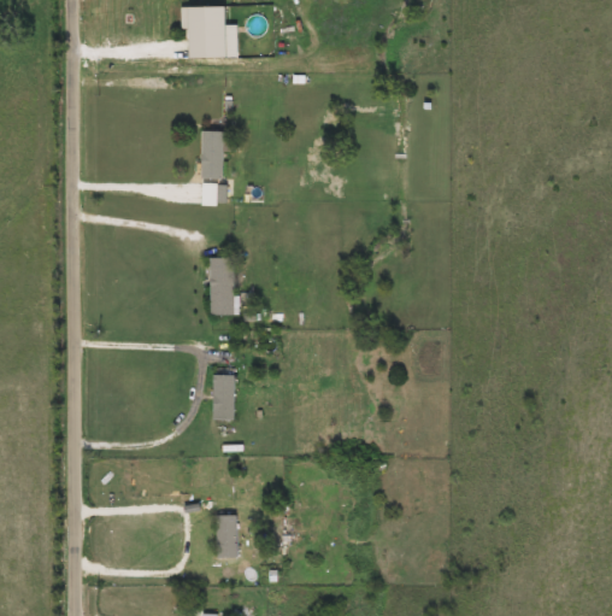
[(228,59),(204,60),(202,25),(225,24),(228,59)]
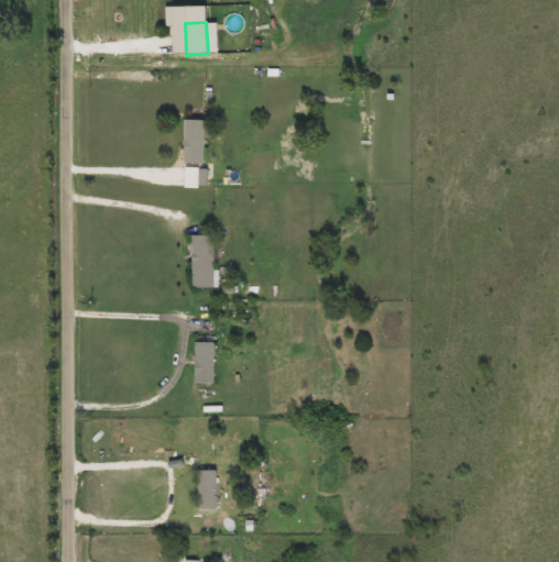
[(210,139),(205,139),(205,163),(185,163),(185,120),(210,120),(210,139)]
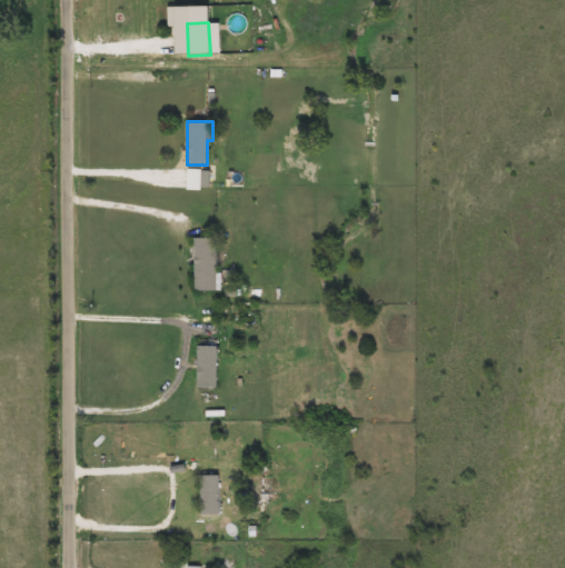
[(194,290),(194,238),(216,238),(216,290),(194,290)]
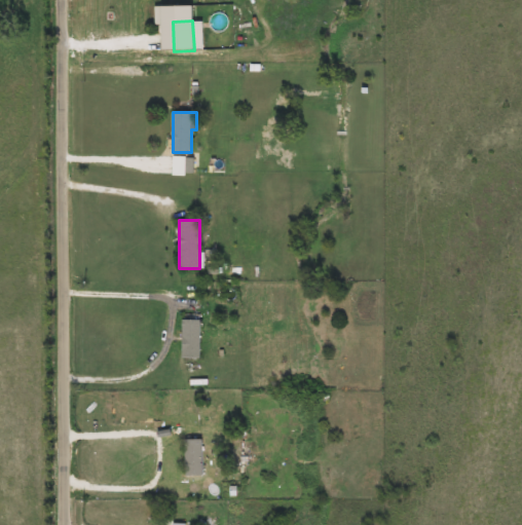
[(200,320),(200,357),(181,357),(181,320),(200,320)]
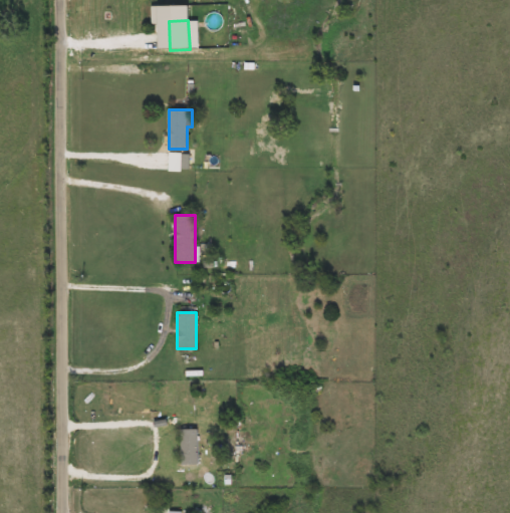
[(179,464),(179,429),(197,429),(197,464),(179,464)]
